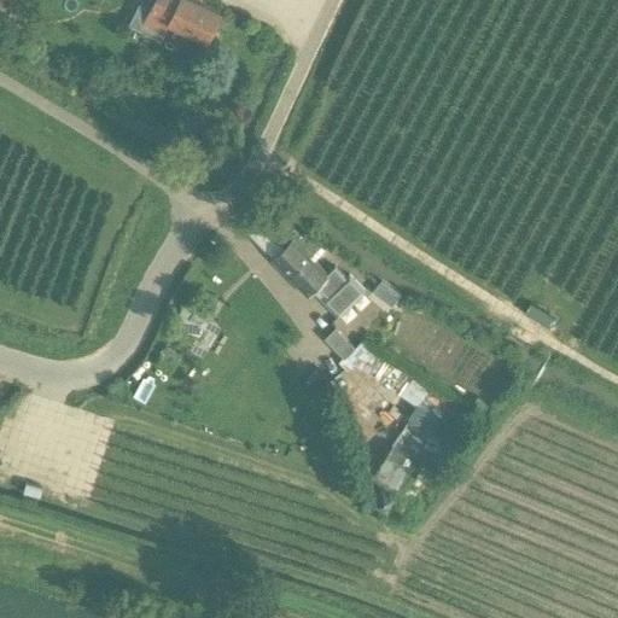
[(151,0),(141,22),(164,34),(170,23),(205,40),(220,12),(196,0),(151,0)]
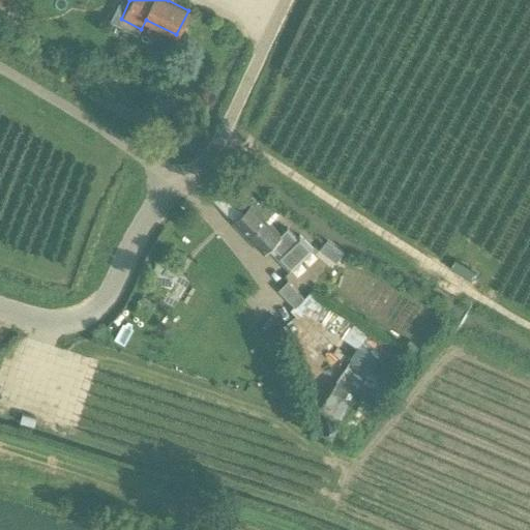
[(267,221),(274,213),(259,198),(258,199),(237,176),(224,188),(239,205),(245,199),(252,205),(233,223),(248,238),(267,221)]
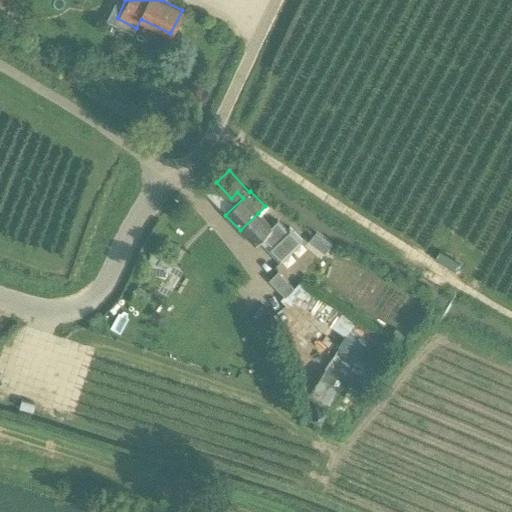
[(271,226),(258,213),(240,230),(254,245),(262,237),(270,246),(267,249),(280,262),(302,241),(290,227),(287,230),(278,220),(274,224),(271,226)]
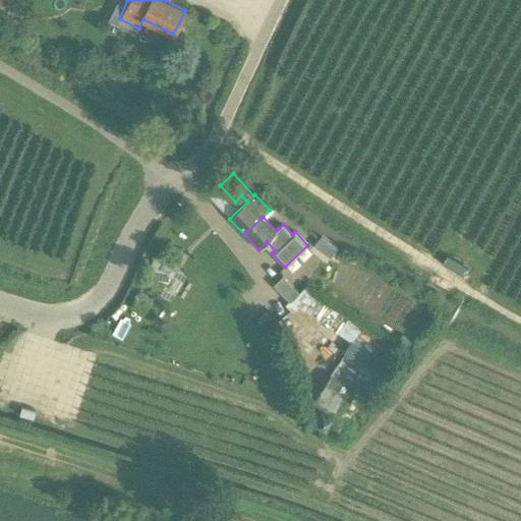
[(290,302),(299,293),(283,276),(273,285),(290,302)]
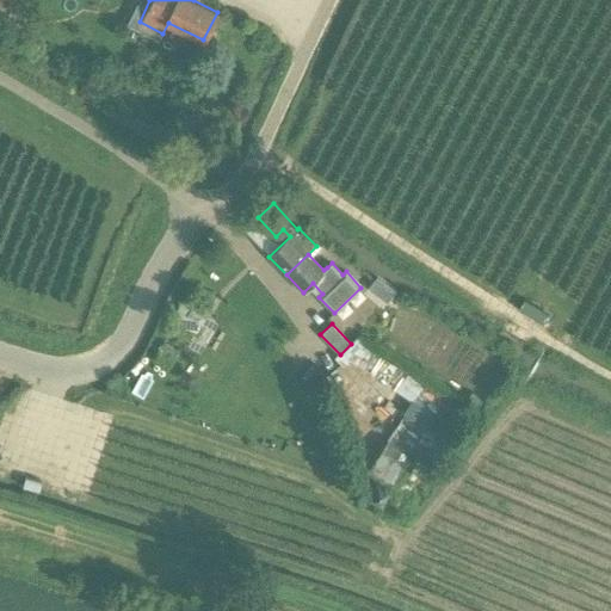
[(397,424),(368,471),(395,489),(405,473),(414,479),(434,446),(397,424)]
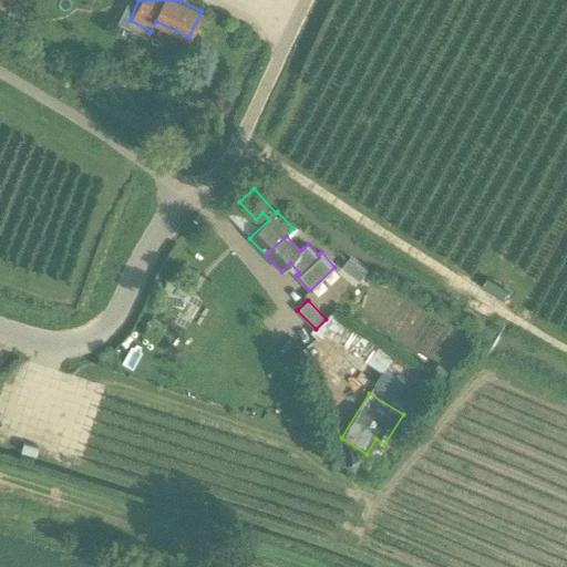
[(354,467),(360,457),(351,453),(346,463),(354,467)]
